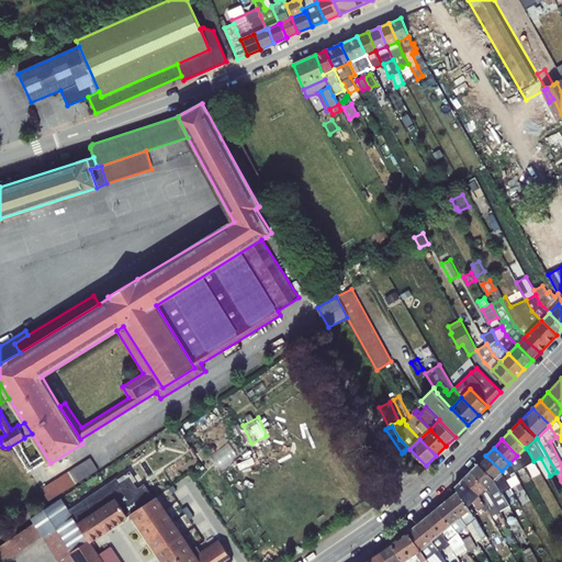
[(534,461),(526,448),(525,448),(517,456),(527,472),(531,480),(538,475),(542,482),(544,481),(534,461)]
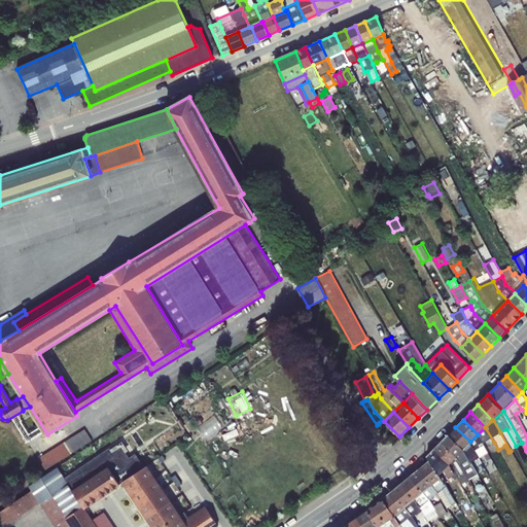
[(470,442),(455,427),(449,434),(463,449),(465,448),(470,442)]
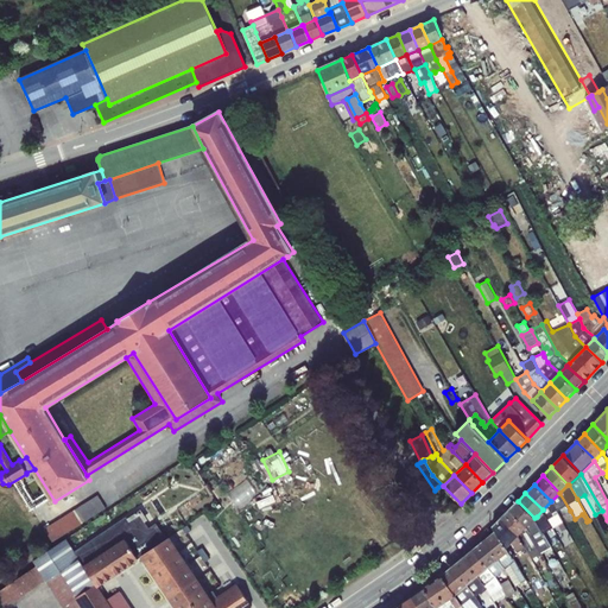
[(570,511),(559,493),(551,501),(557,511),(559,510),(562,515),(570,511)]
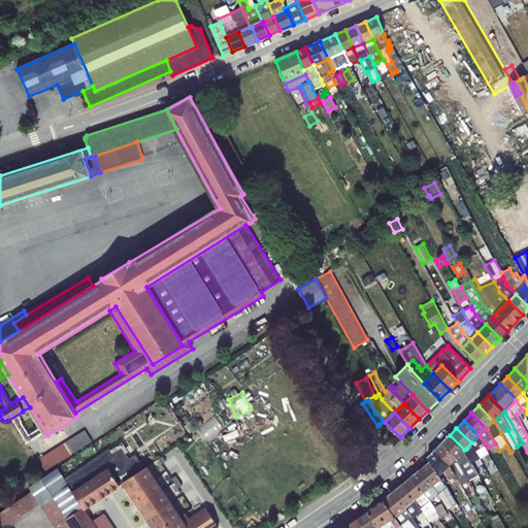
[(85,430),(38,459),(45,470),(92,441),(85,430)]
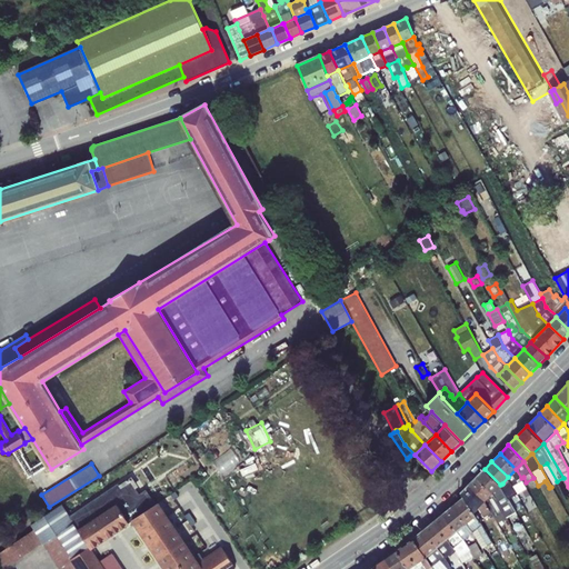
[(500,485),(485,469),(478,476),(495,491),(500,486),(500,485)]
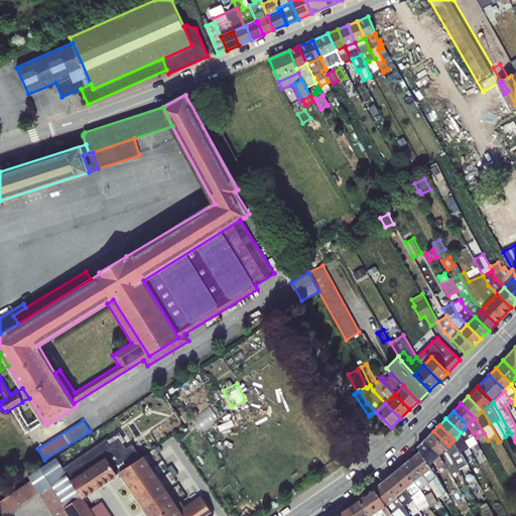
[(473,433),(468,425),(461,432),(470,447),(474,445),(477,450),(481,448),(473,433)]
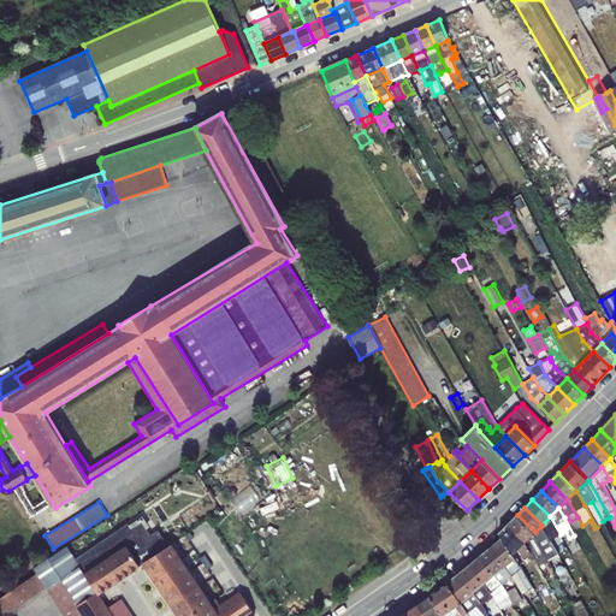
[(535,532),(517,515),(510,521),(529,538),(533,534),(535,532)]
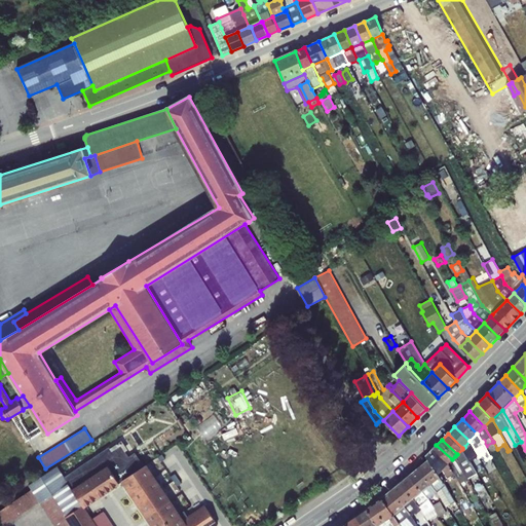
[(479,456),(470,441),(464,447),(468,453),(473,459),(479,456)]
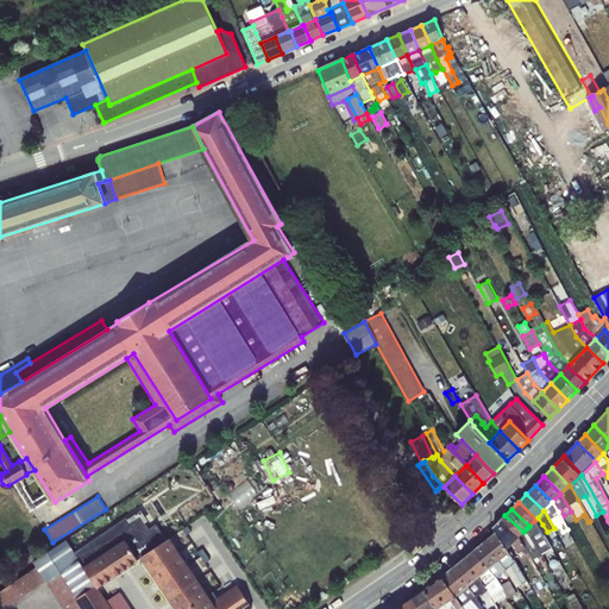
[(161,545),(150,529),(140,515),(131,522),(126,518),(115,525),(139,560),(161,545)]
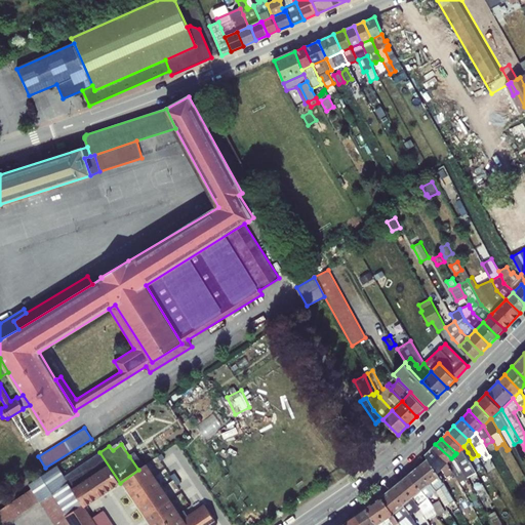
[(451,458),(435,444),(426,454),(428,458),(438,473),(442,469),(451,458)]
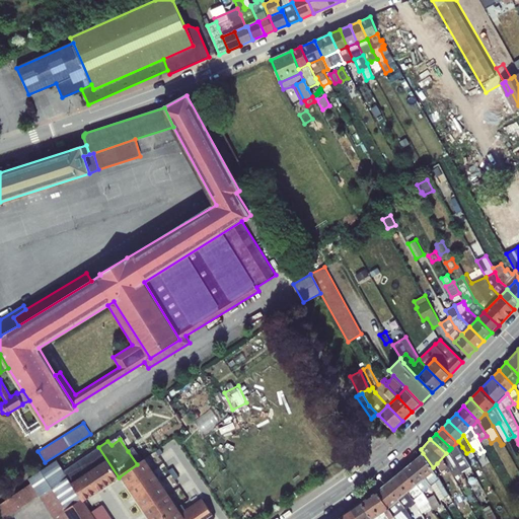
[(451,448),(449,450),(462,472),(470,467),(456,443),(451,448)]
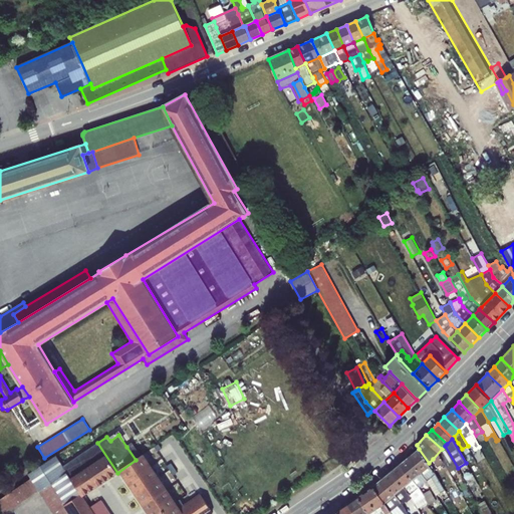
[(117,473),(97,443),(63,467),(83,496),(117,473)]
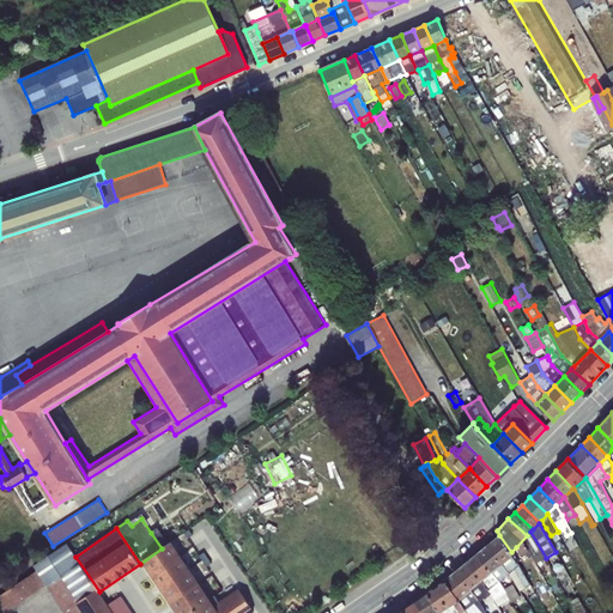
[(157,528),(151,533),(162,548),(168,544),(157,528)]
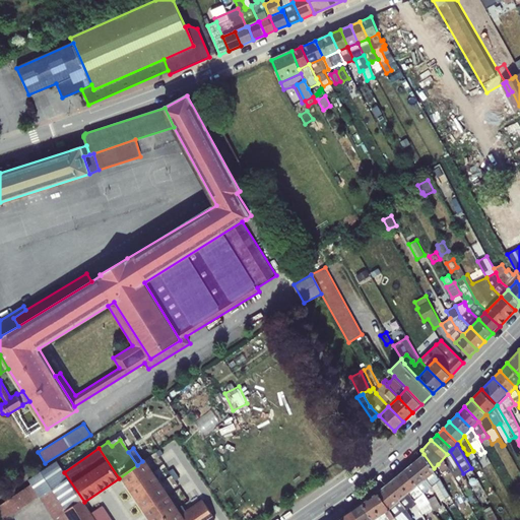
[(447,454),(438,464),(443,472),(449,468),(451,472),(450,473),(453,479),(455,478),(455,477),(463,473),(450,451),(447,454)]
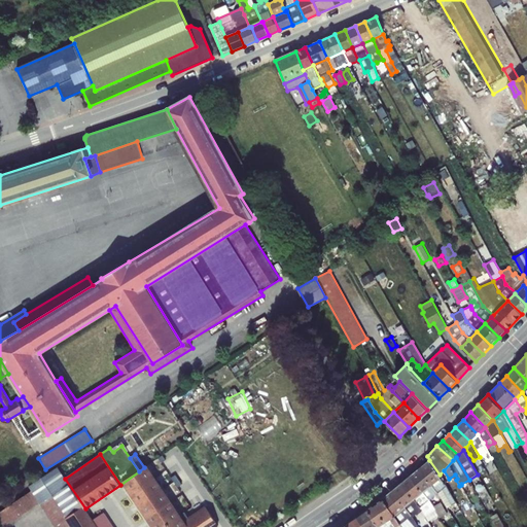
[(429,460),(419,468),(432,484),(441,478),(440,475),(429,460)]
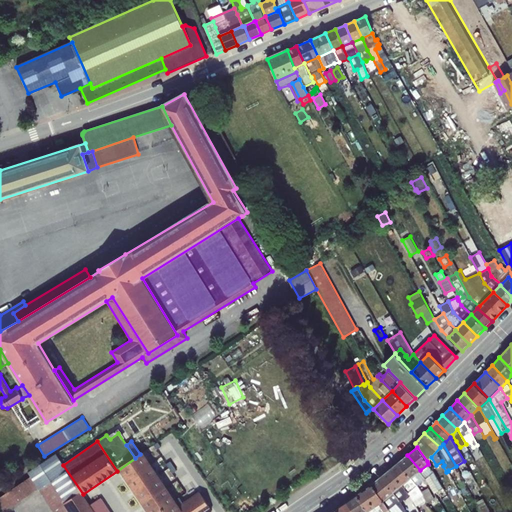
[(407,455),(398,463),(411,478),(420,470),(407,455)]
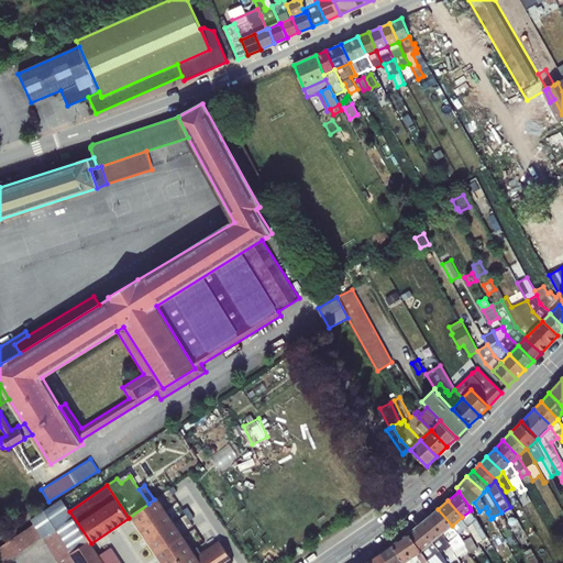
[(438,509),(428,517),(442,533),(452,526),(438,509)]
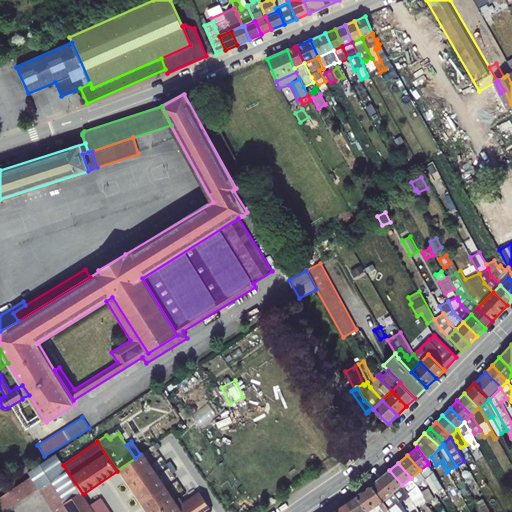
[(420,470),(426,478),(435,493),(443,488),(433,470),(428,464),(420,470)]
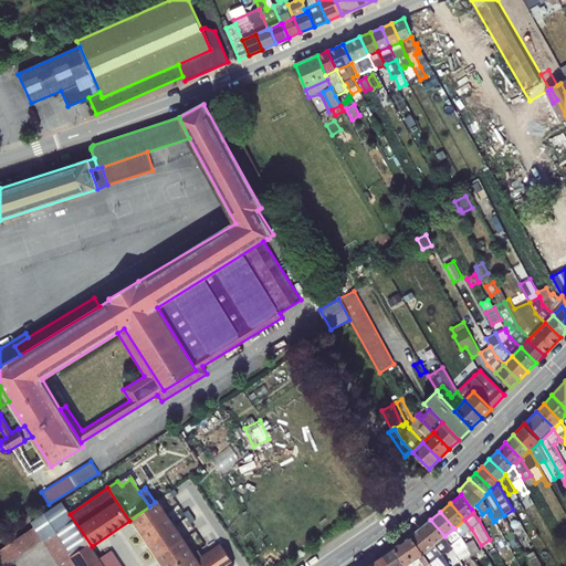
[(155,515),(137,527),(163,565),(171,565),(185,557),(155,515)]
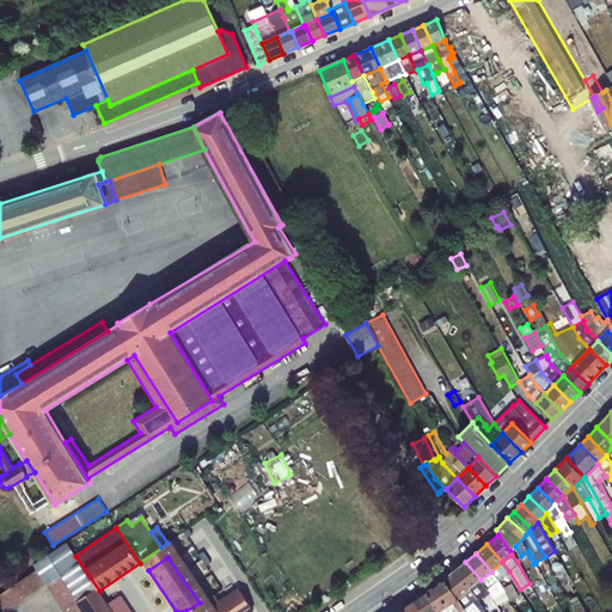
[(465,562),(456,570),(471,588),(481,580),(465,562)]
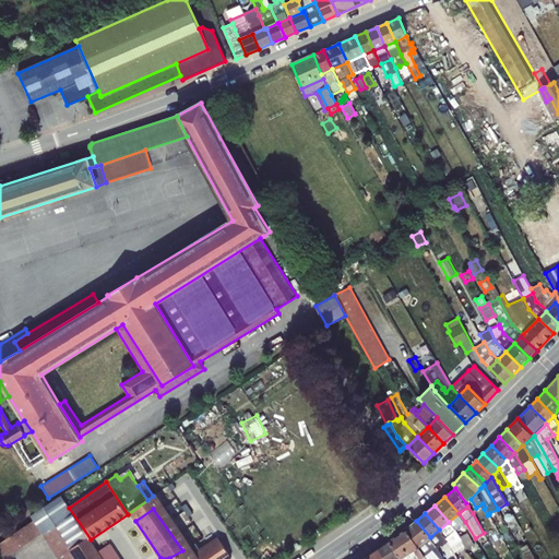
[(459,513),(449,522),(456,531),(465,522),(459,513)]
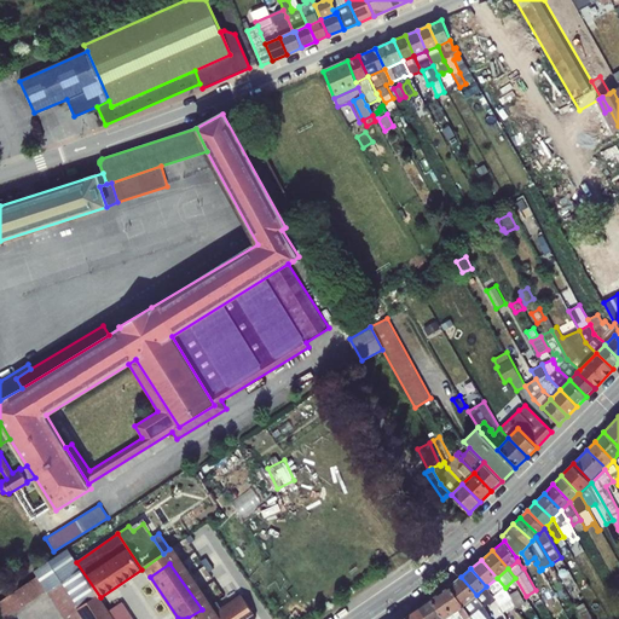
[(109,611),(98,594),(97,595),(79,570),(47,591),(65,618),(133,618),(122,602),(109,611)]
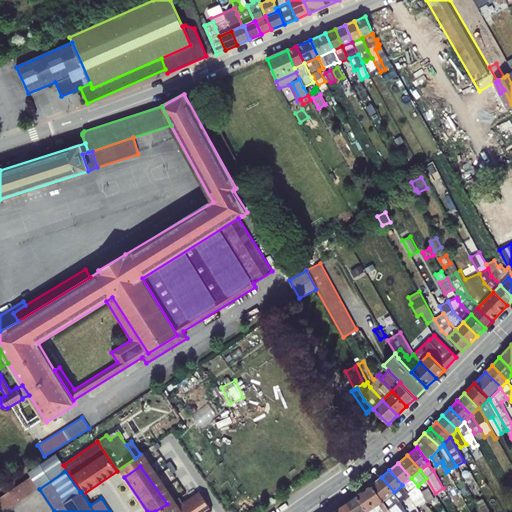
[(0,511),(2,511),(40,487),(32,475),(0,496),(0,511)]
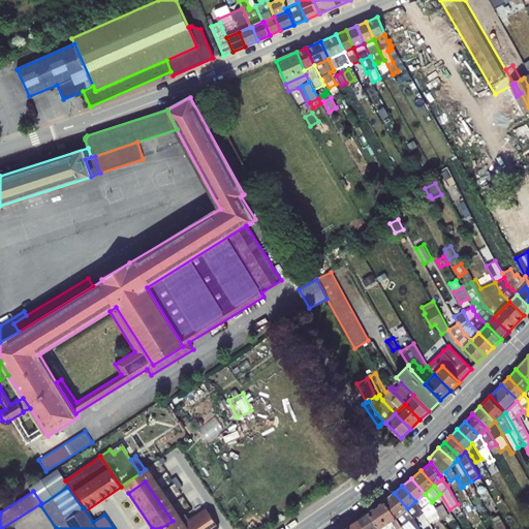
[(394,493),(384,500),(396,518),(406,508),(407,508),(394,493)]
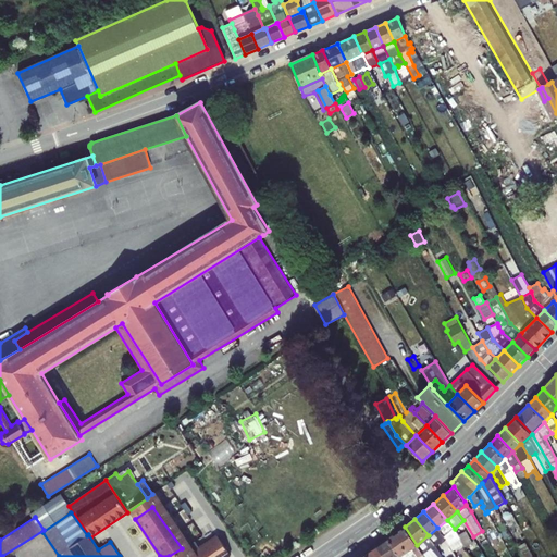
[(437,528),(446,540),(453,551),(463,544),(458,534),(455,529),(447,520),(437,528)]
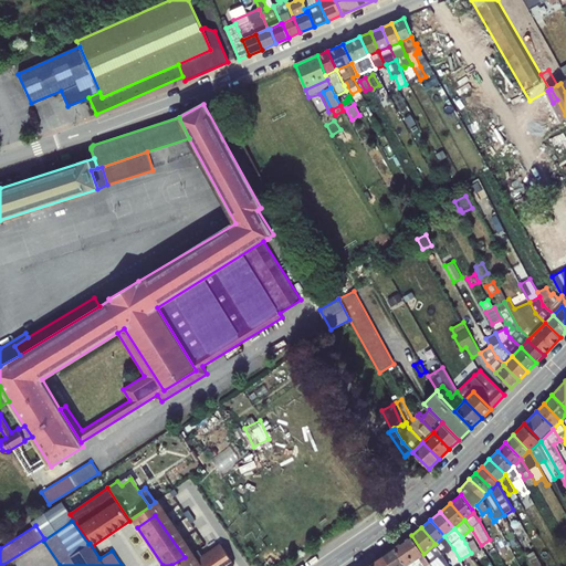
[(392,547),(406,565),(407,565),(423,554),(411,535),(408,537),(392,547)]
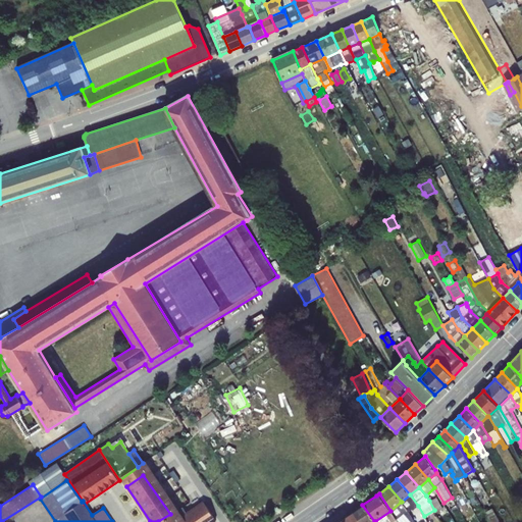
[(402,502),(401,502),(409,512),(412,509),(414,510),(418,506),(410,494),(402,502)]
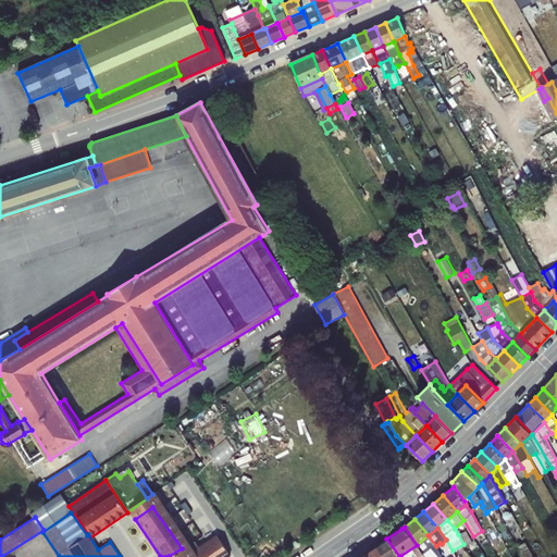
[(458,534),(463,544),(466,546),(473,542),(466,530),(458,534)]
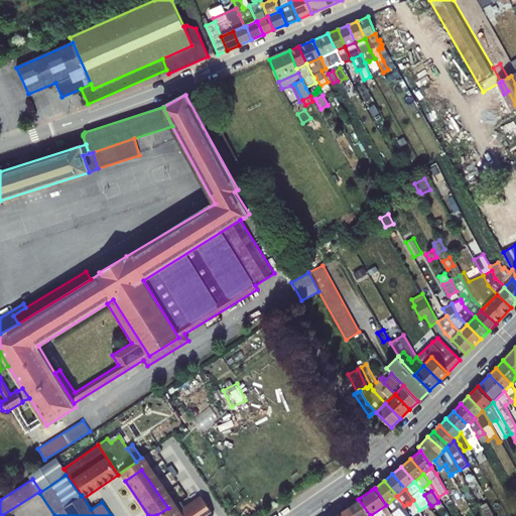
[(404,506),(396,496),(386,505),(392,513),(394,515),(406,515),(409,514),(404,506)]
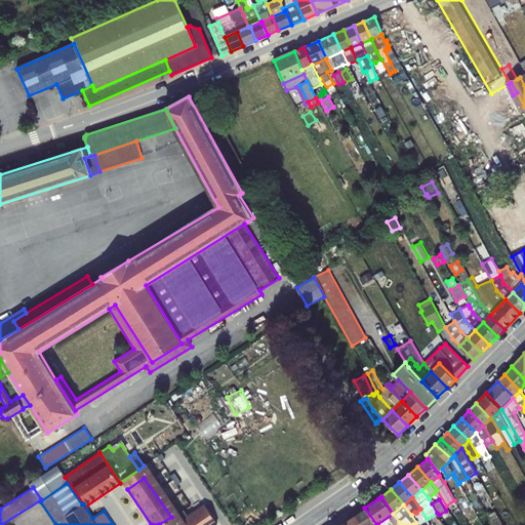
[(364,508),(355,514),(362,524),(375,524),(376,524),(364,508)]
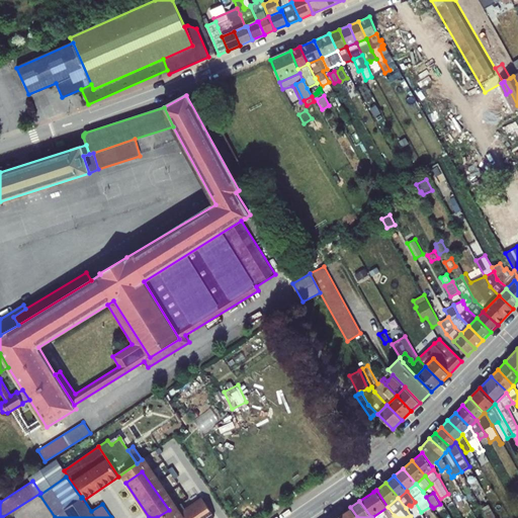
[(496,517),(489,504),(482,508),(487,517),(496,517)]
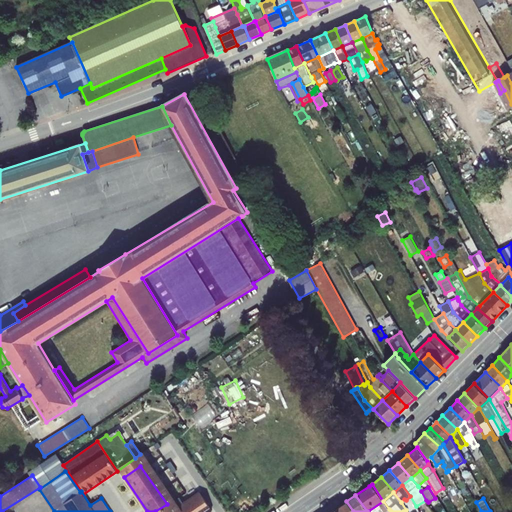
[(353,511),(346,501),(335,509),(337,511),(353,511)]
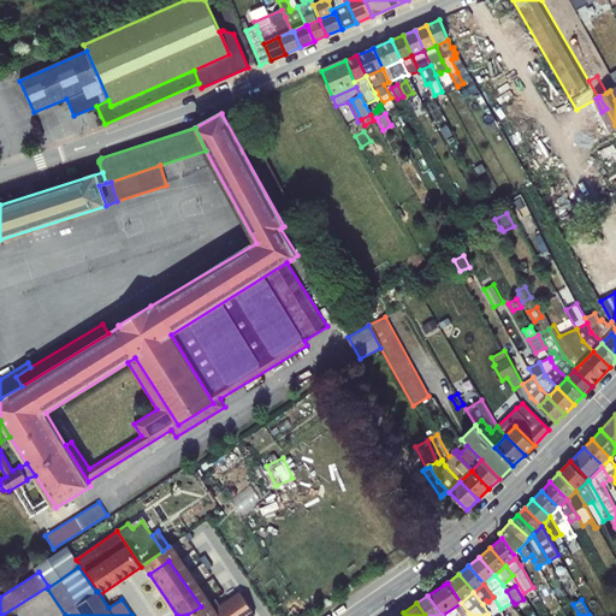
[(461,603),(443,615),(471,615),(468,612),(461,603)]
